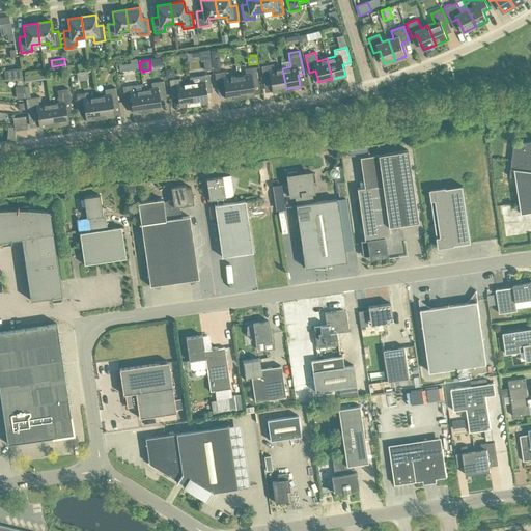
[(286,89),(282,68),(273,71),(272,64),(261,66),(263,81),(270,80),(272,92),(286,89)]
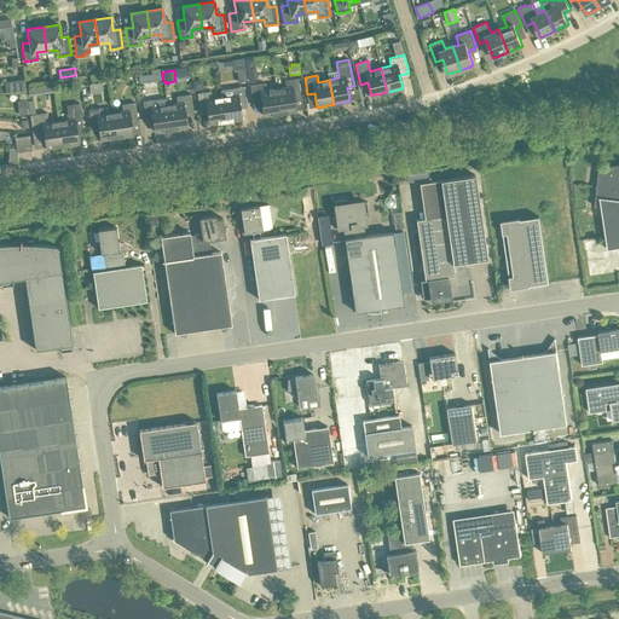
[(285,87),(276,88),(279,113),(295,110),(293,97),(300,96),(298,77),(285,80),(285,87)]
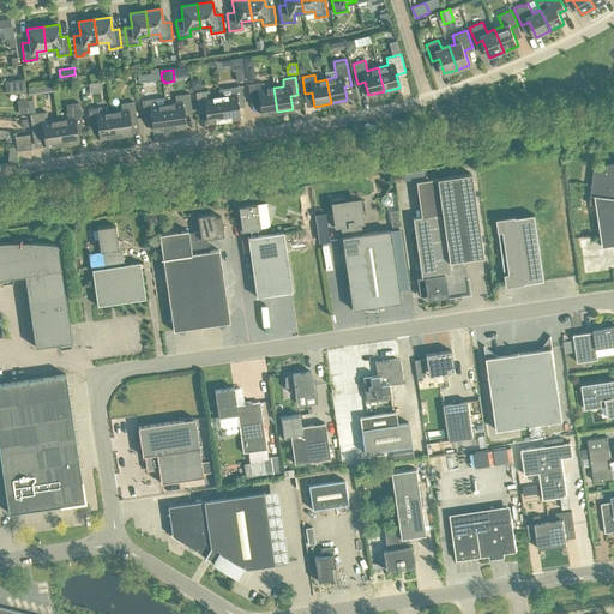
[(4,82),(6,91),(25,91),(23,79),(4,82)]
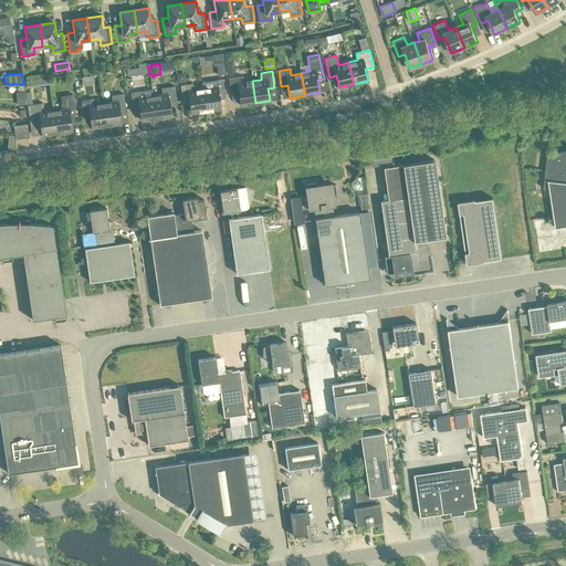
[(255,103),(252,81),(242,82),(242,76),(229,77),(231,94),(239,93),(241,105),(255,103)]
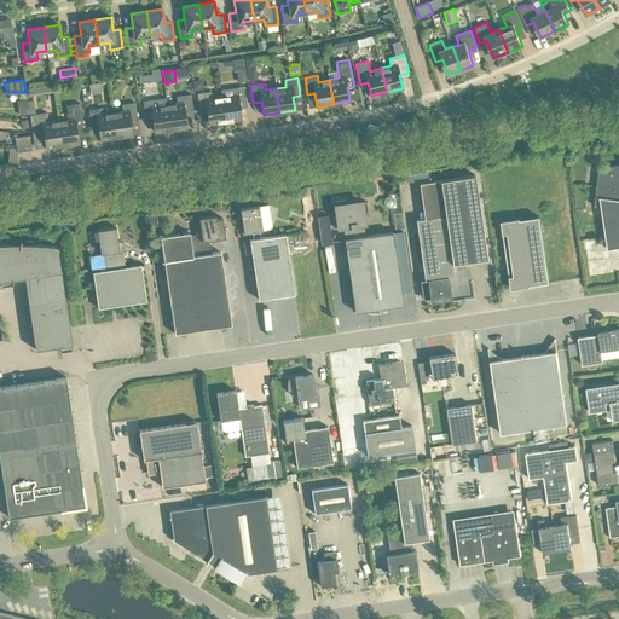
[(40,94),(39,86),(28,87),(29,96),(40,94)]
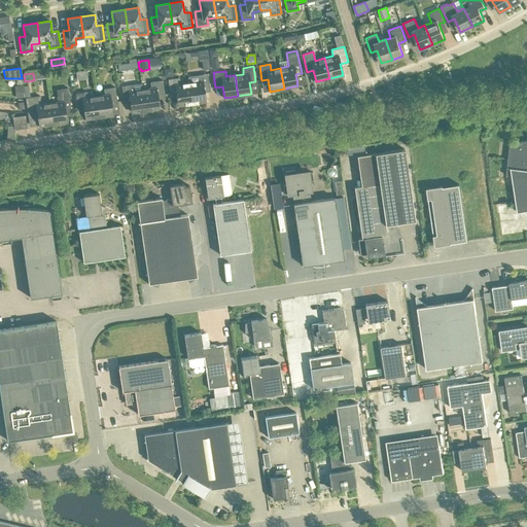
[(197,81),(188,82),(191,103),(205,101),(204,90),(209,89),(207,73),(197,75),(197,81)]
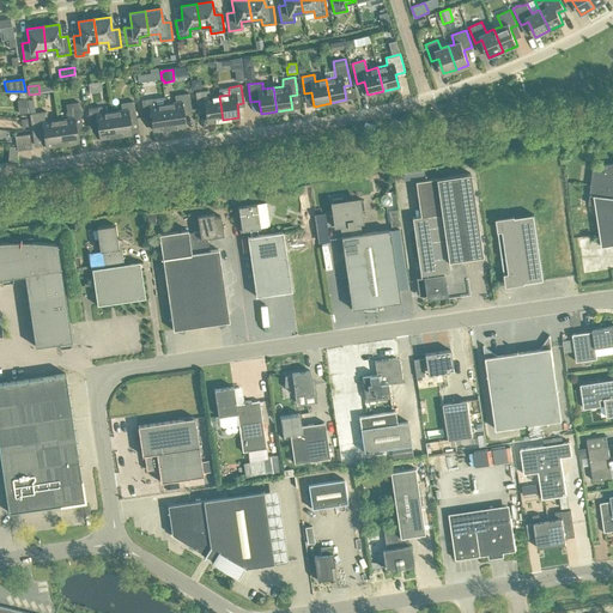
[(223,120),(219,96),(208,97),(208,90),(195,92),(198,110),(205,109),(207,122),(223,120)]
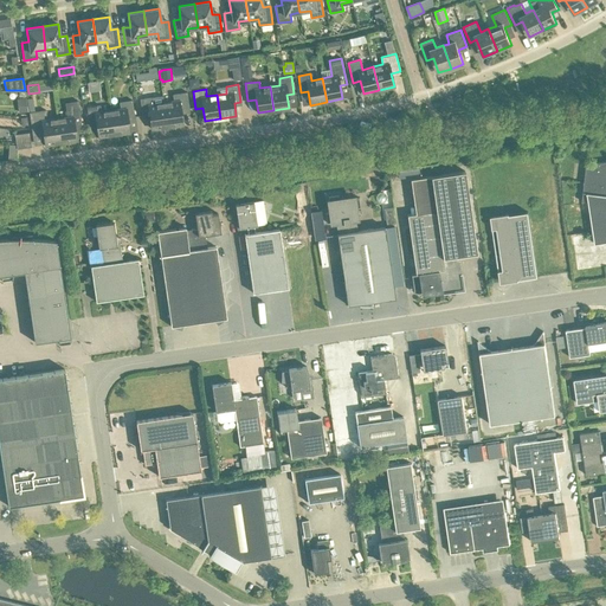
[(174,101),(163,103),(167,127),(182,124),(181,110),(189,109),(187,92),(173,94),(174,101)]
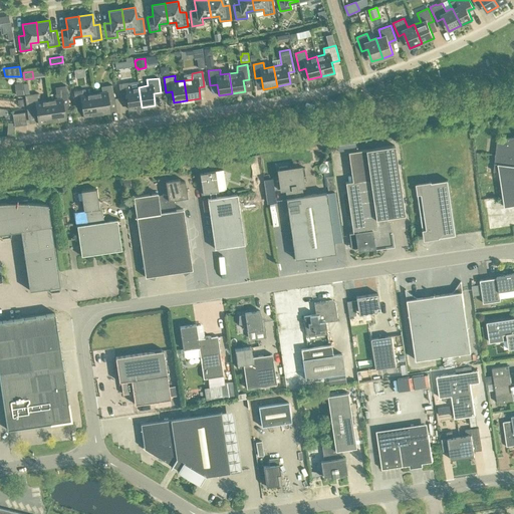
[(142,107),(139,87),(131,88),(130,82),(118,83),(120,98),(126,97),(129,109),(142,107)]
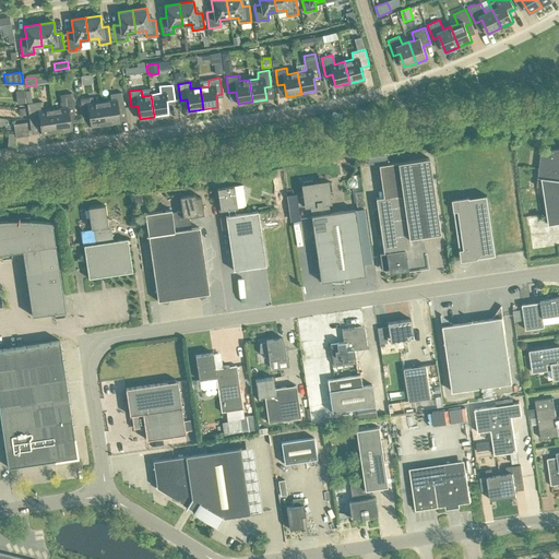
[(56,131),(52,109),(44,110),(42,102),(32,103),(30,91),(25,91),(30,122),(39,121),(42,133),(56,131)]
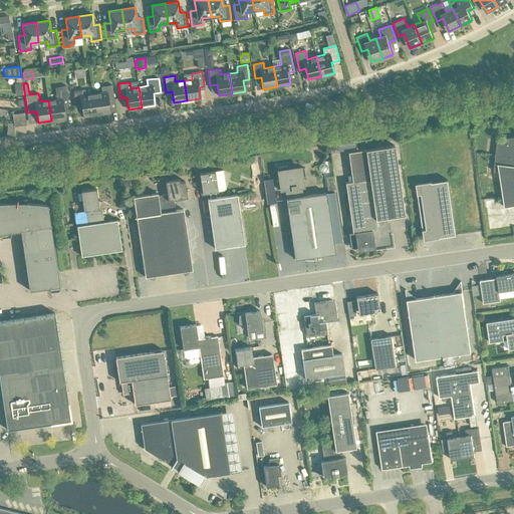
[(14,85),(16,95),(23,94),(22,84),(14,85)]
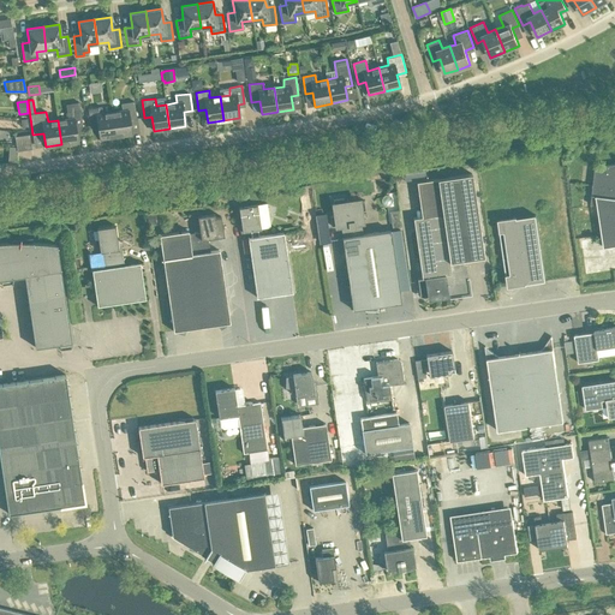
[(121,111),(112,112),(115,136),(131,133),(130,120),(137,119),(133,101),(121,103),(121,111)]
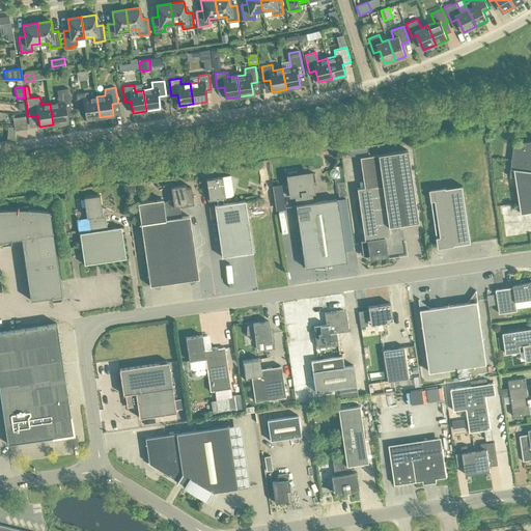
[(59,103),(50,104),(53,124),(66,122),(65,114),(72,113),(68,88),(61,89),(62,95),(58,96),(59,103)]
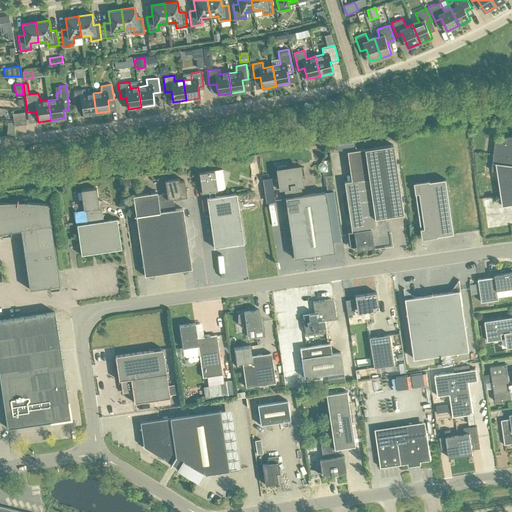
[(96,113),(93,93),(85,94),(84,88),(73,90),(75,105),(81,104),(83,115),(96,113)]
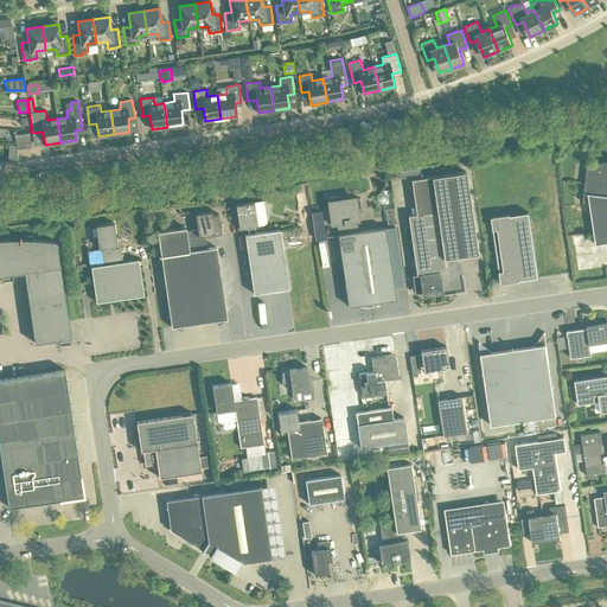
[(29,132),(21,133),(24,148),(31,147),(29,132)]
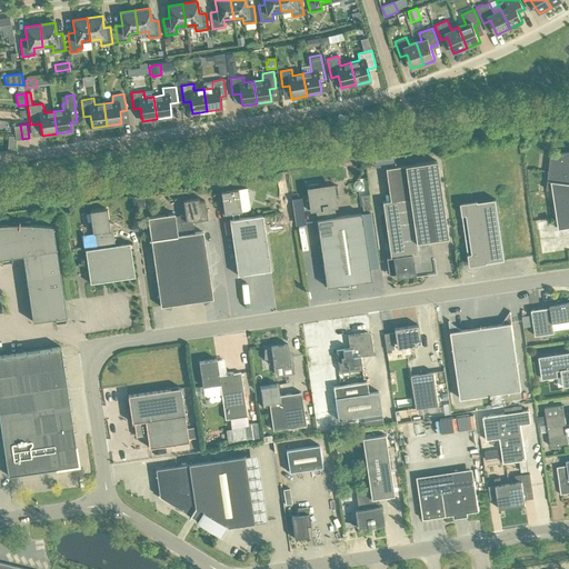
[(22,139),(20,125),(13,126),(16,140),(22,139)]
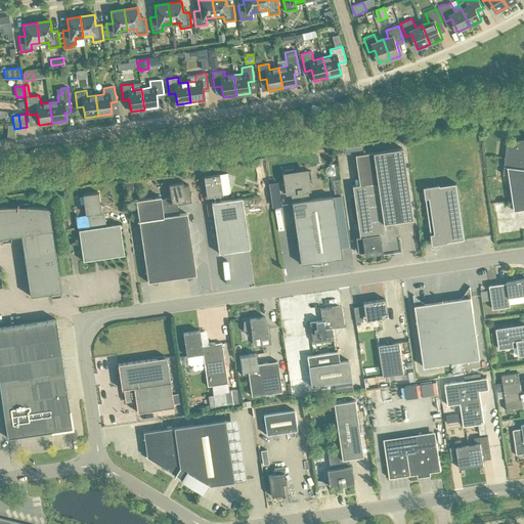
[(523,139),(507,142),(504,174),(509,173),(514,211),(523,209),(523,139)]
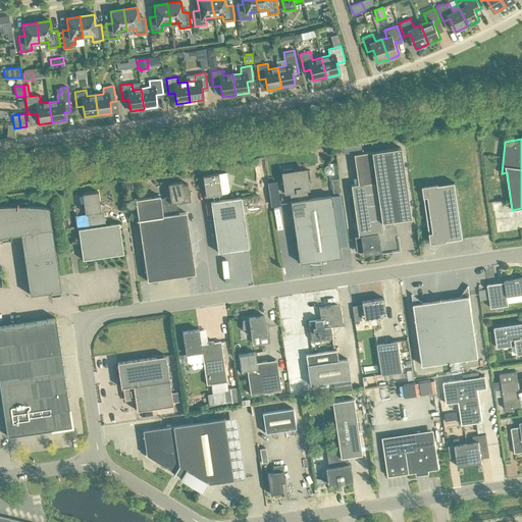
[(410,217),(401,147),(371,151),(353,154),(358,184),(351,185),(358,236),(354,236),(356,249),(363,248),(364,253),(376,251),(376,252),(398,249),(396,236),(394,220),(410,217)]
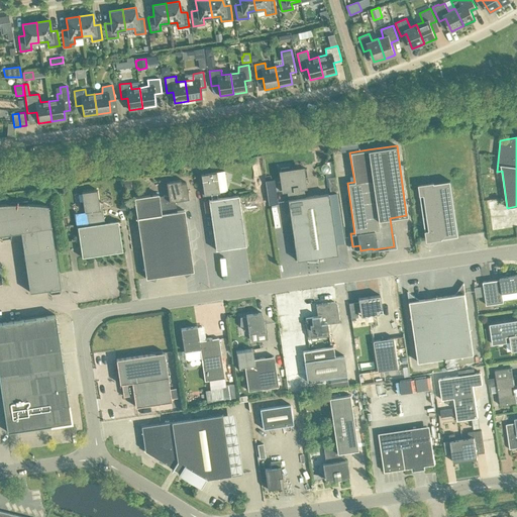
[(328,194),(304,197),(302,186),(304,186),(303,178),(307,177),(306,168),(289,171),(288,166),(280,168),(282,181),(278,181),(279,190),(290,188),(291,191),(288,192),(290,199),(288,199),(296,261),(307,259),(307,261),(306,261),(306,262),(317,262),(317,261),(316,257),(337,254),(335,243),(343,242),(336,193),(328,194)]
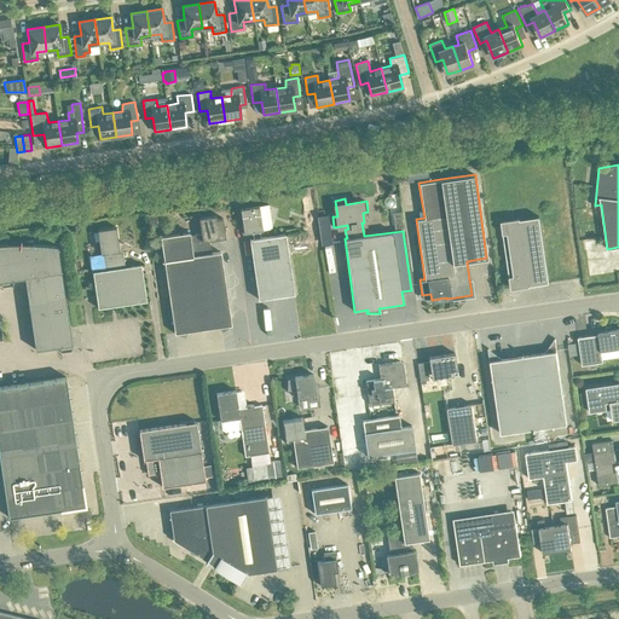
[(252,231),(253,238),(260,237),(259,230),(262,230),(259,206),(241,209),(243,232),(252,231)]
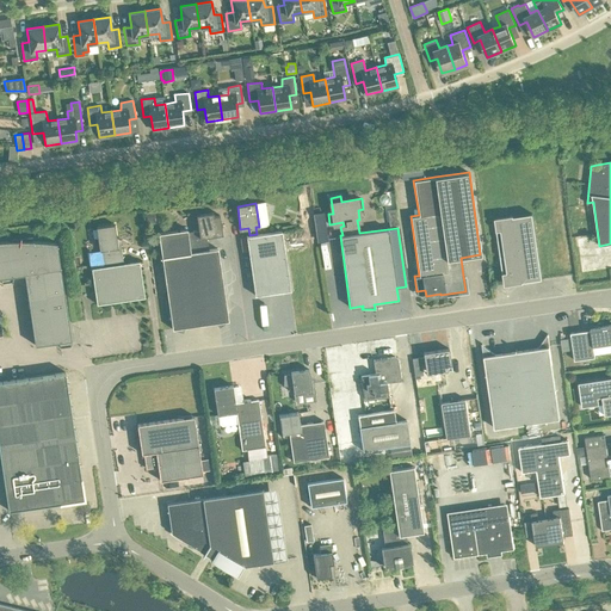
[(302,207),(300,217),(312,220),(314,210),(302,207)]
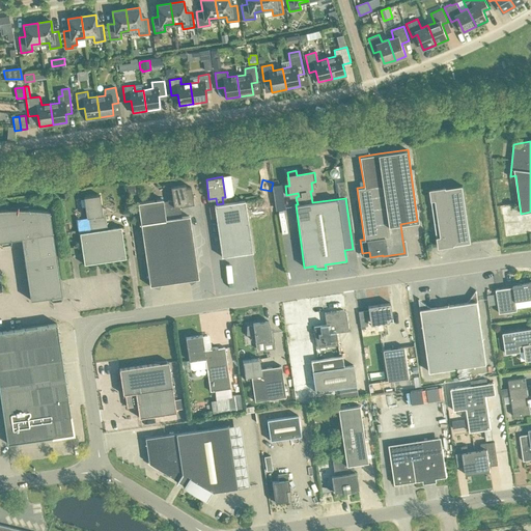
[(135,193),(134,185),(127,186),(128,194),(135,193)]
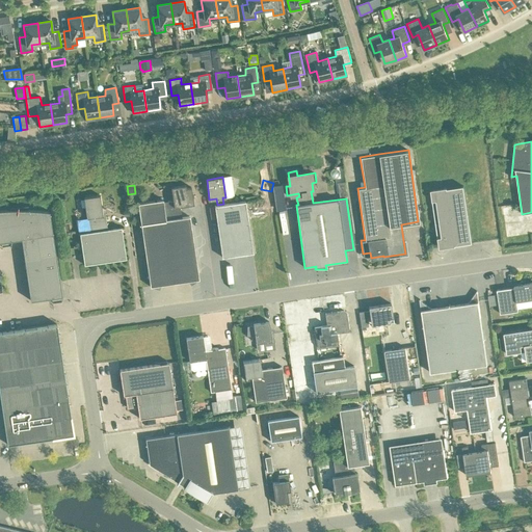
[(180,206),(193,204),(191,187),(186,188),(185,185),(170,187),(173,201),(163,202),(163,200),(137,203),(150,287),(159,290),(161,285),(187,281),(190,285),(198,280),(189,216),(181,217),(180,206)]
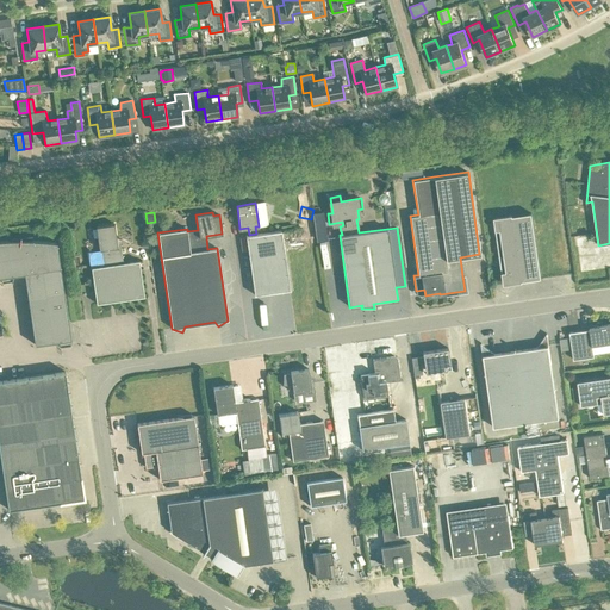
[(495,218),(504,284),(541,278),(531,213),(495,218)]
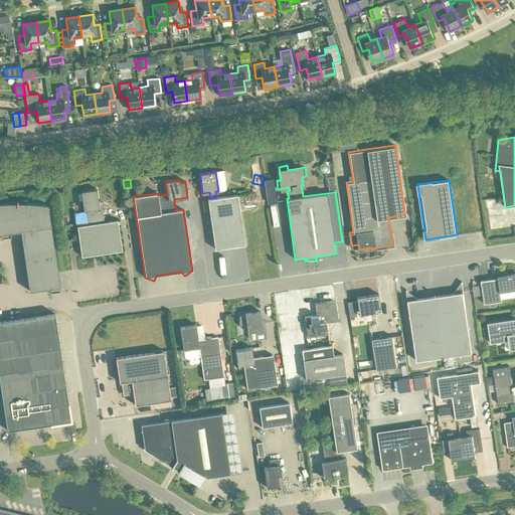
[(87,224),(76,225),(81,256),(122,250),(117,219),(103,221),(101,208),(100,208),(97,189),(80,191),(83,211),(84,210),(87,224)]
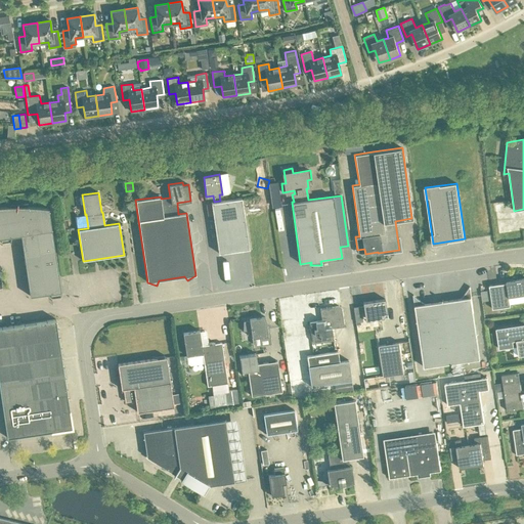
[(220,201),(214,202),(211,203),(218,253),(249,249),(242,198),(220,201)]
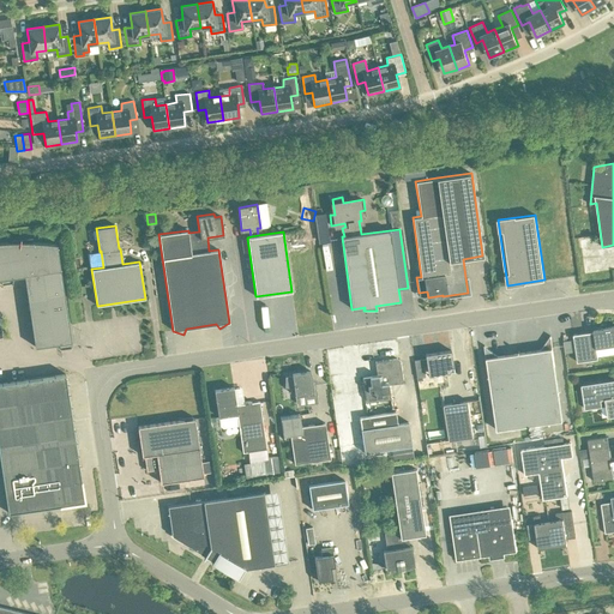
[(0,278),(1,284),(12,283),(14,274),(24,275),(35,347),(59,343),(60,349),(72,347),(56,244),(44,242),(32,241),(32,236),(8,240),(7,241),(0,241),(0,278)]
